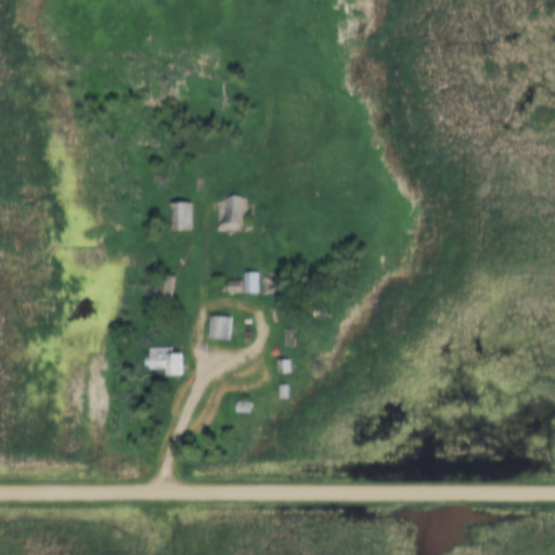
[(194,232),(193,205),(175,205),(175,232),(194,232)]
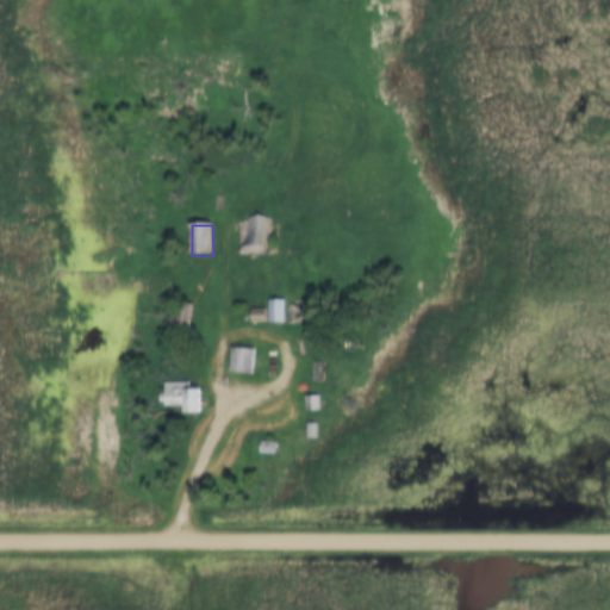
[(240,256),(268,256),(268,225),(240,225),(240,256)]
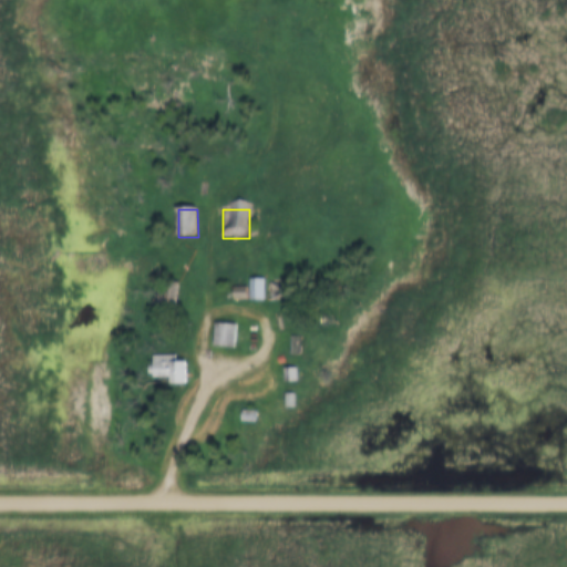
[(253,301),(265,301),(265,281),(253,281),(253,301)]
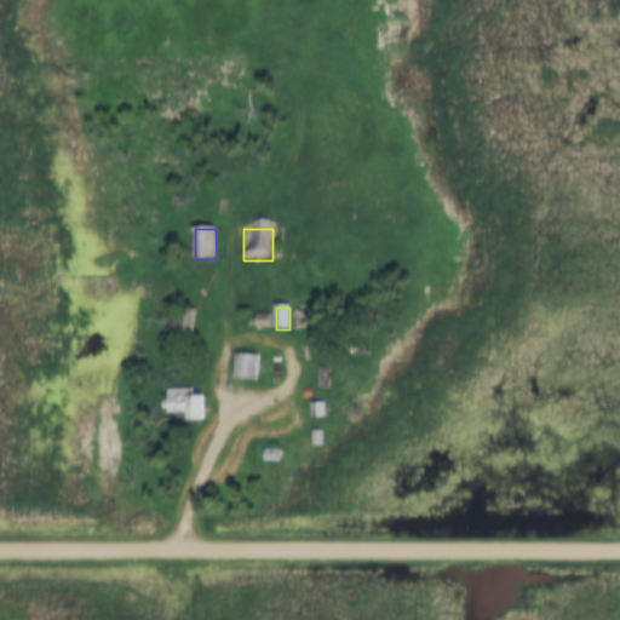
[(297,311),(297,331),(319,331),(319,311),(297,311)]
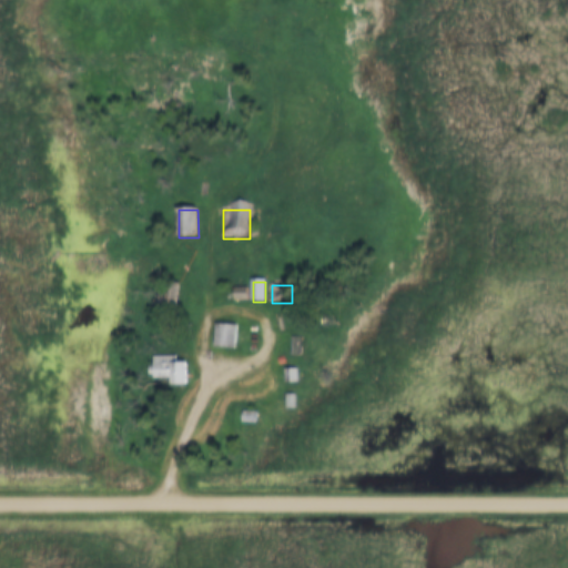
[(214,350),(239,350),(239,325),(214,325),(214,350)]
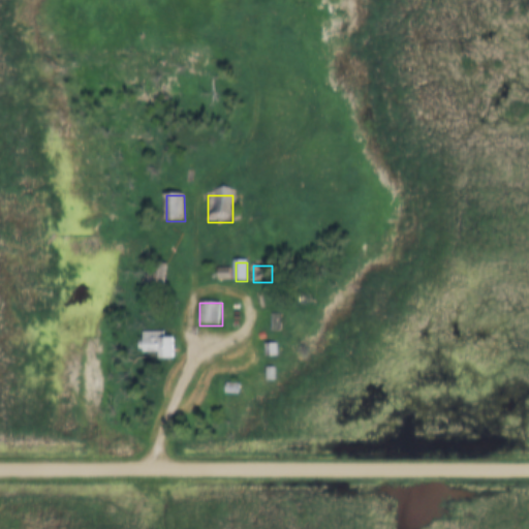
[(283,332),(283,315),(272,315),(272,332),(283,332)]
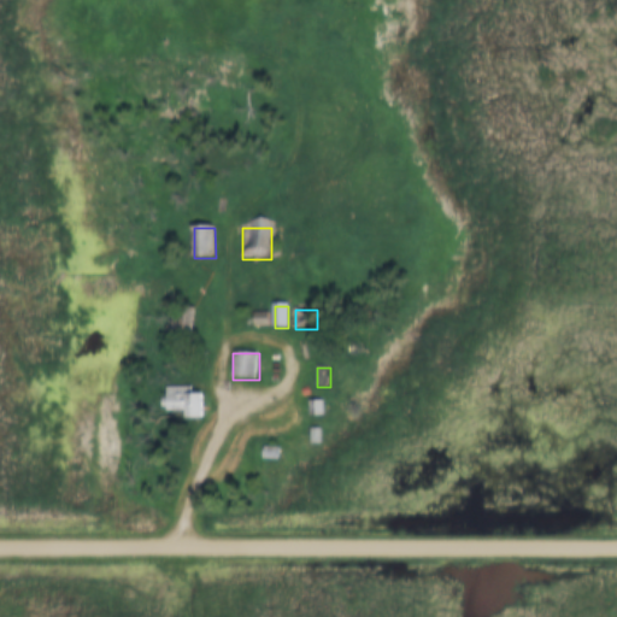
[(206,419),(206,394),(193,394),(193,388),(170,388),(170,419),(206,419)]
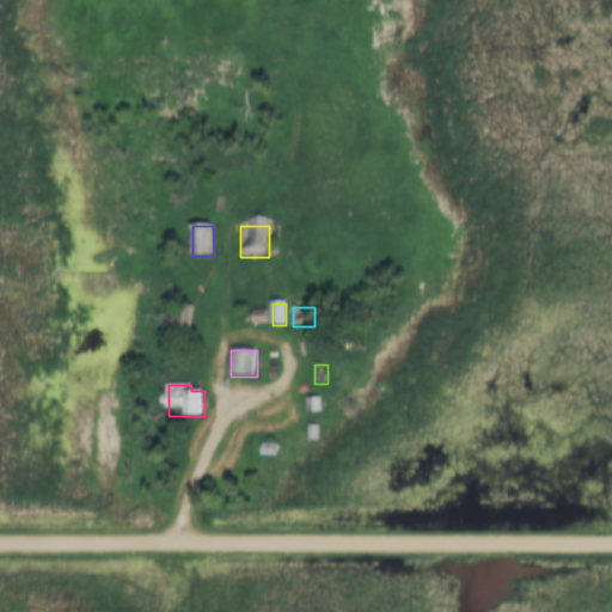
[(307,414),(320,414),(320,399),(306,399),(307,414)]
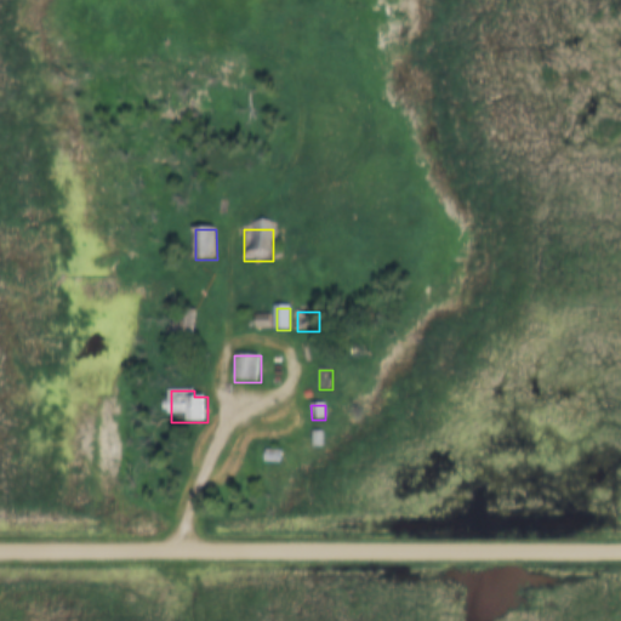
[(266,462),(281,463),(281,453),(267,451),(266,462)]
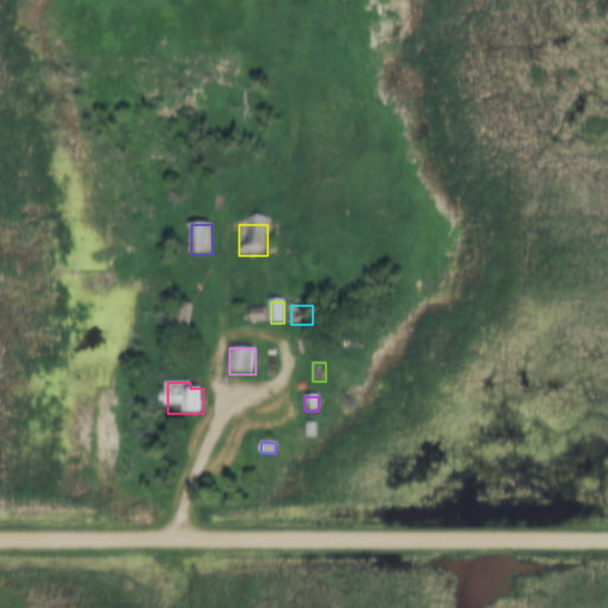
All buildings are outlined.
